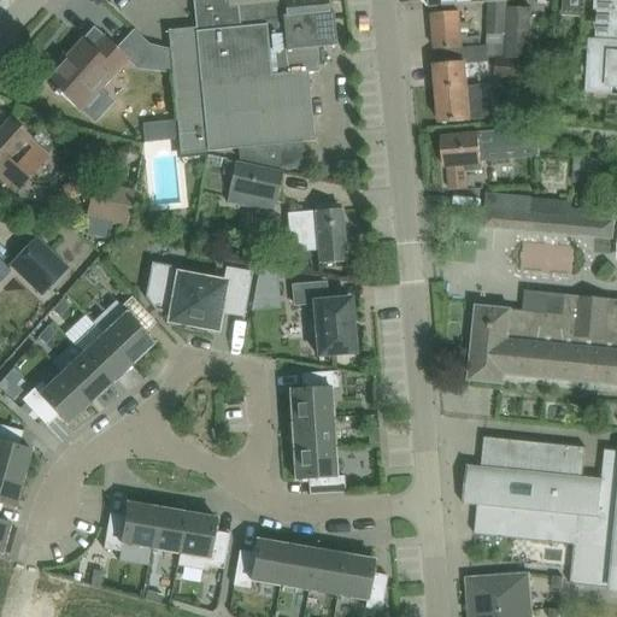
[(195,34),(168,36),(169,47),(172,78),(176,112),(176,118),(178,134),(180,156),(207,153),(238,150),(239,159),(289,171),(305,164),(303,144),(315,142),(307,74),(319,72),(317,48),(336,46),(333,12),(328,13),(327,0),(194,0),(198,33),(195,33),(195,34)]
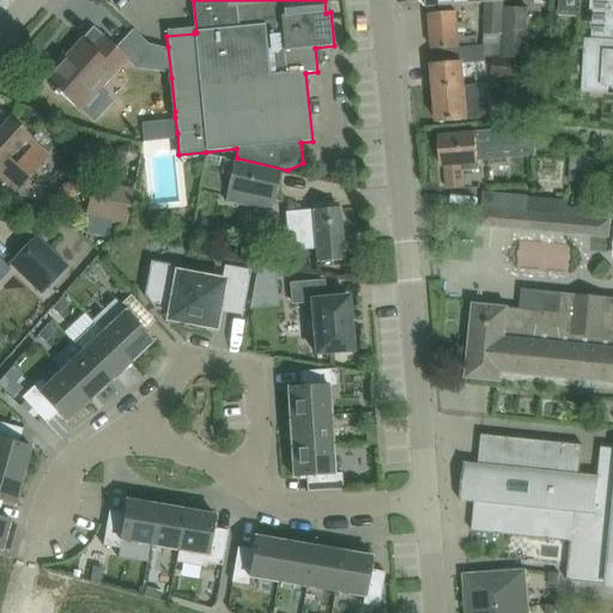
[(559,0),(559,17),(587,18),(588,0),(559,0)]
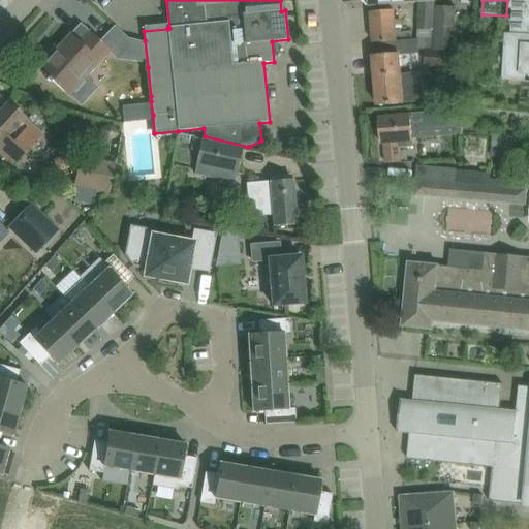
[(528,35),(505,34),(502,81),(525,82),(525,75),(528,75),(528,0),(507,0),(506,16),(507,16),(507,1),(511,2),(511,10),(515,10),(512,33),(528,34),(528,35)]
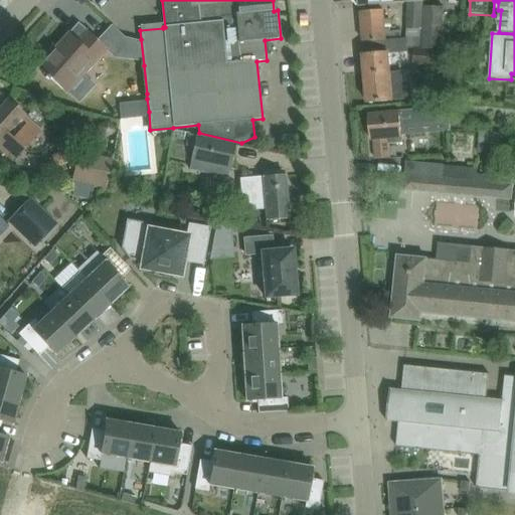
[(408,2),(408,39),(423,40),(423,1),(408,2)]
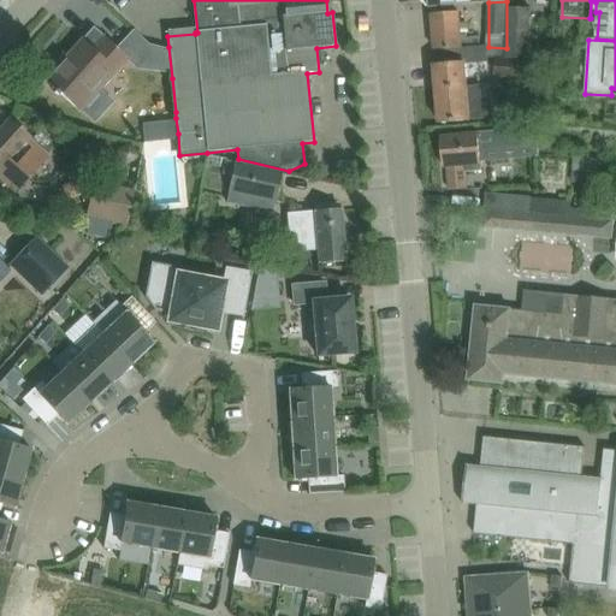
[(509,48),(507,48),(507,57),(509,57),(529,58),(532,10),(510,9),(509,48)]
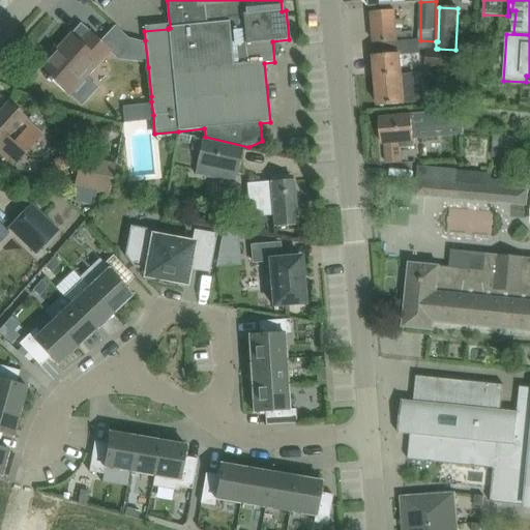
[(375,43),(398,41),(414,40),(414,31),(404,31),(404,26),(404,19),(395,20),(394,10),(372,12),(375,43)]
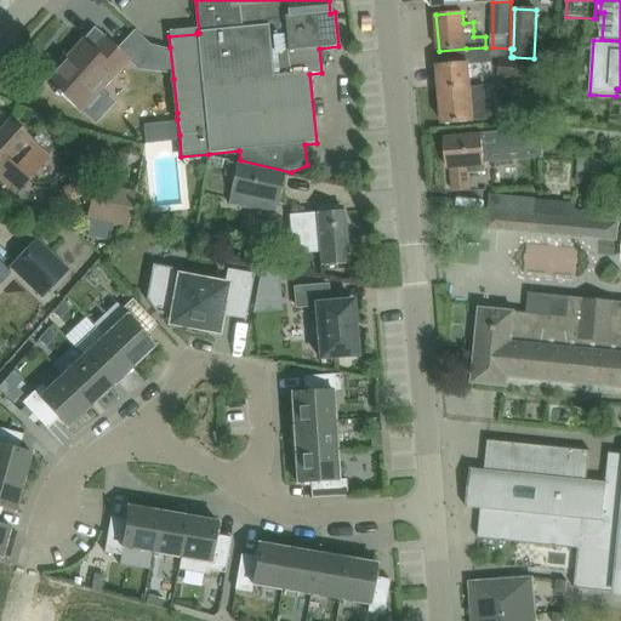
[(45,81),(80,113),(129,58),(95,28),(83,40),(45,81)]
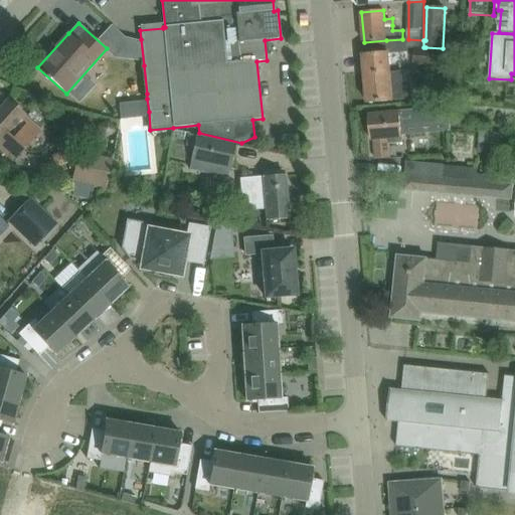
[(119,35),(114,58),(144,65),(141,39),(119,35)]
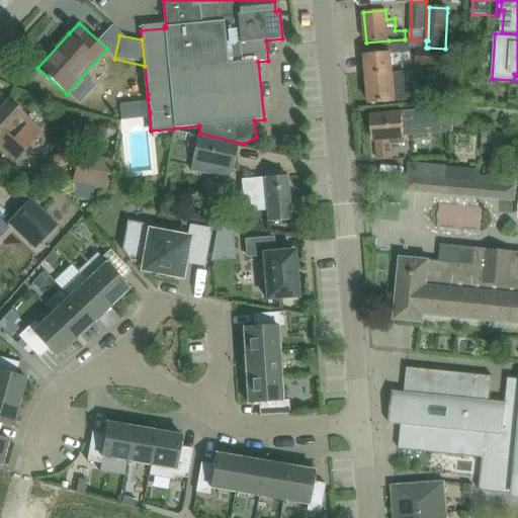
[(425,76),(443,78),(446,52),(421,49),(426,48),(426,40),(411,39),(405,39),(389,40),(390,51),(418,49),(416,64),(426,65),(425,76)]
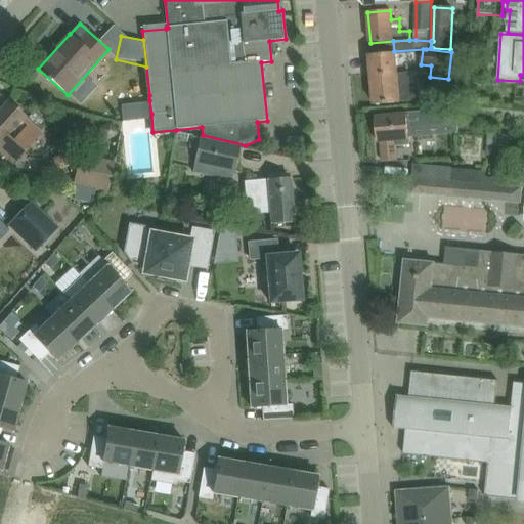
[(375,105),(395,103),(413,101),(410,72),(394,74),(392,53),(372,55),(374,75),(372,75),(375,105)]
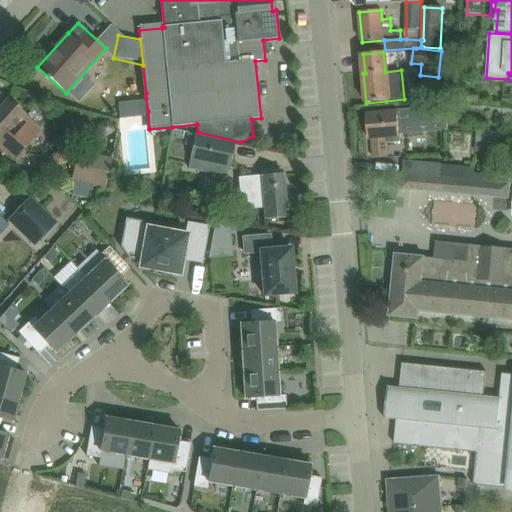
[(25,115),(8,99),(0,107),(0,148),(13,160),(41,129),(25,115)]
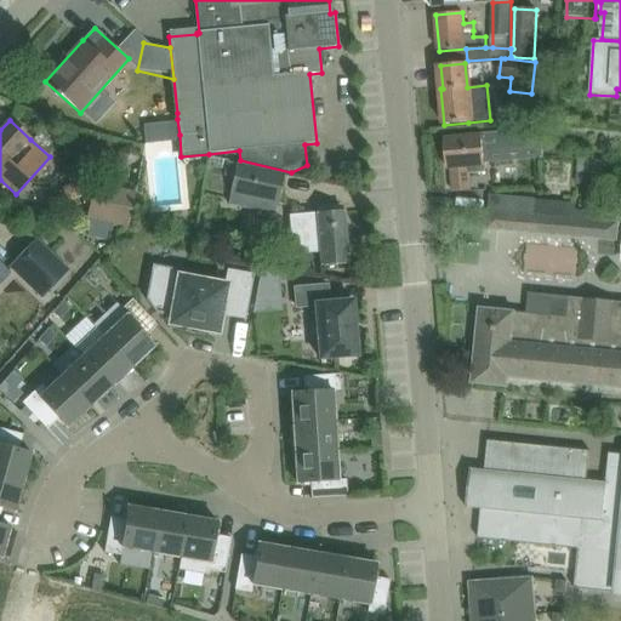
[(471,192),(469,171),(486,170),(485,151),(512,148),(511,134),(469,137),(445,140),(448,169),(451,167),(454,193),(471,192)]
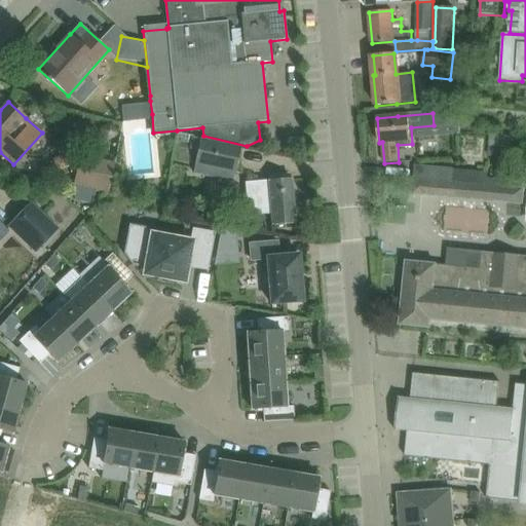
[(489,134),(489,147),(497,148),(512,149),(513,136),(489,134)]
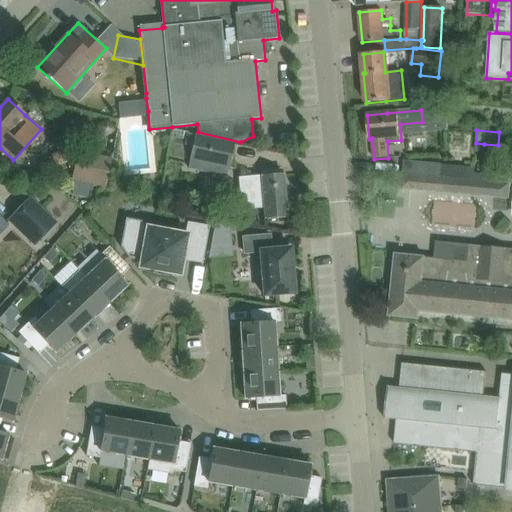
[(234,143),(195,135),(190,159),(229,167),(234,143)]
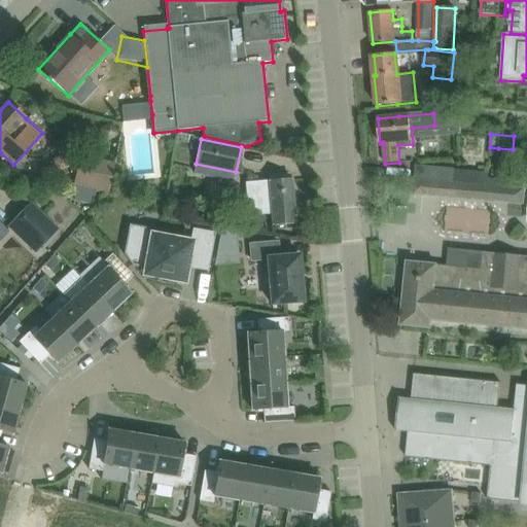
[(93,190),(108,192),(114,163),(79,155),(73,186),(93,190)]
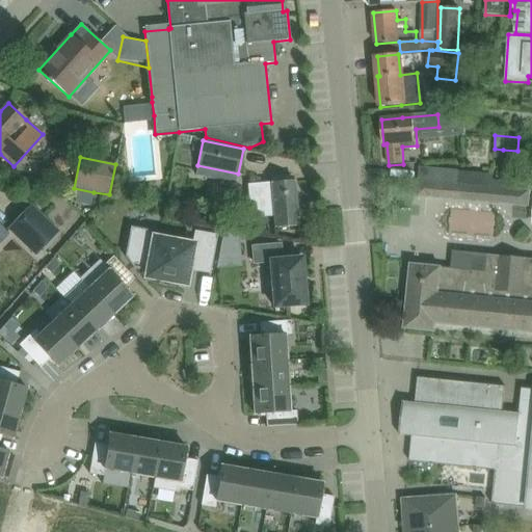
[(422,167),(420,181),(444,183),(459,184),(494,188),(495,179),(496,170),(485,169),(484,174),(460,170),(447,169),(422,167)]
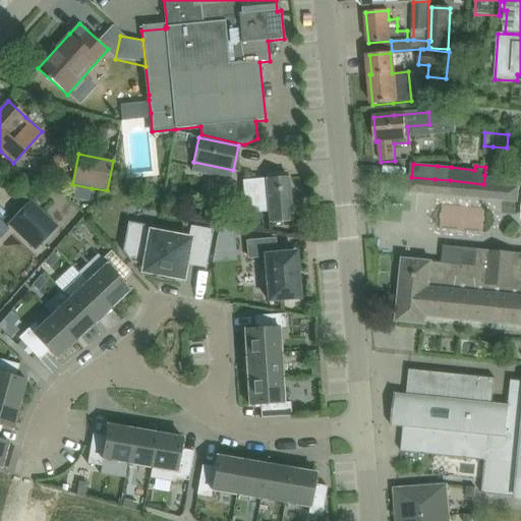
[(268,178),(247,180),(242,181),(245,215),(269,213),(270,224),(293,222),(289,177),(279,177),(278,172),(267,173),(268,178)]
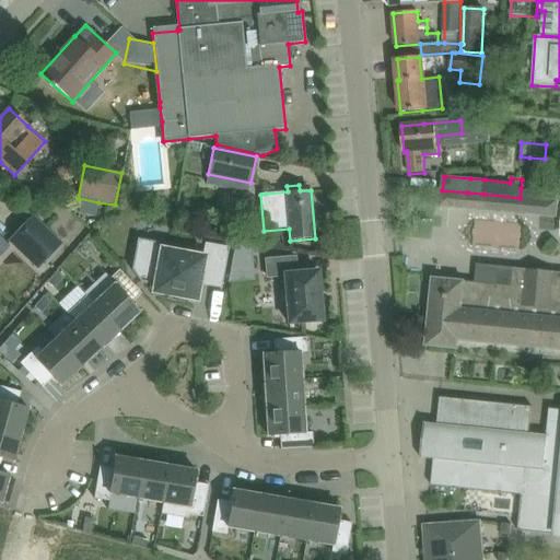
[(442,190),(441,205),(466,207),(467,193),(442,190)]
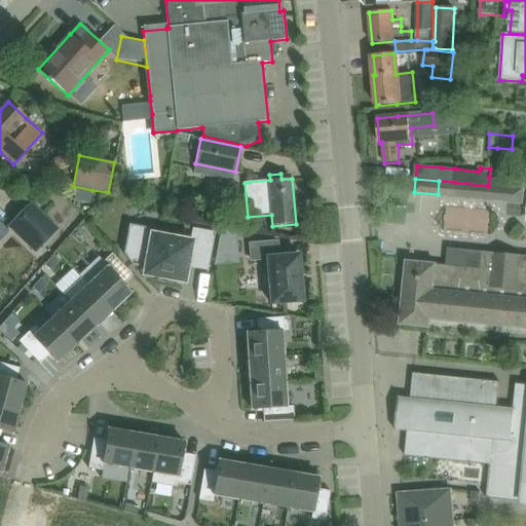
[(37,253),(58,230),(31,204),(9,226),(37,253)]
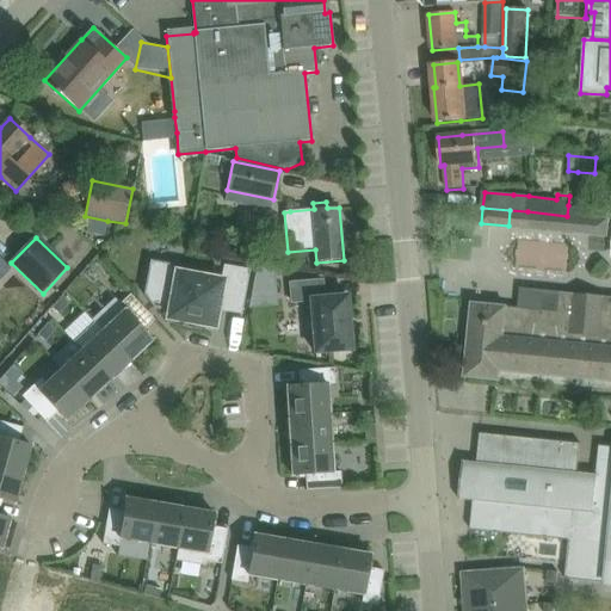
[(150,260),(144,295),(153,308),(170,310),(168,319),(214,327),(217,310),(241,315),(250,270),(223,265),(221,281),(199,277),(201,270),(150,260)]
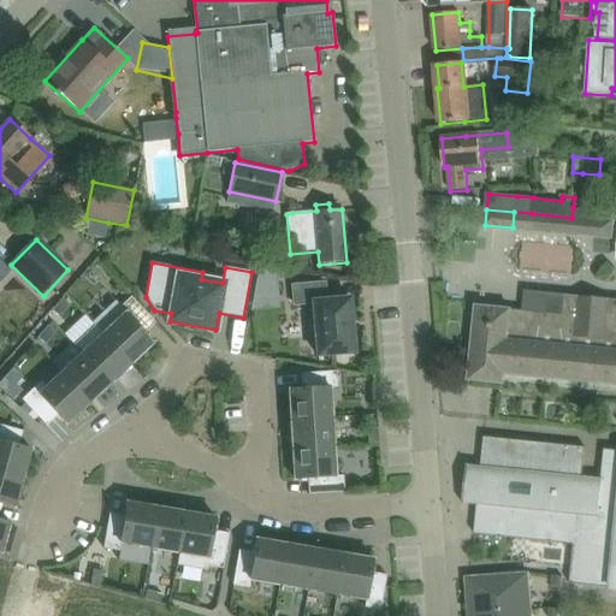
[(318,356),(355,354),(350,298),(326,300),(325,283),(292,285),(294,306),(313,303),(318,356)]
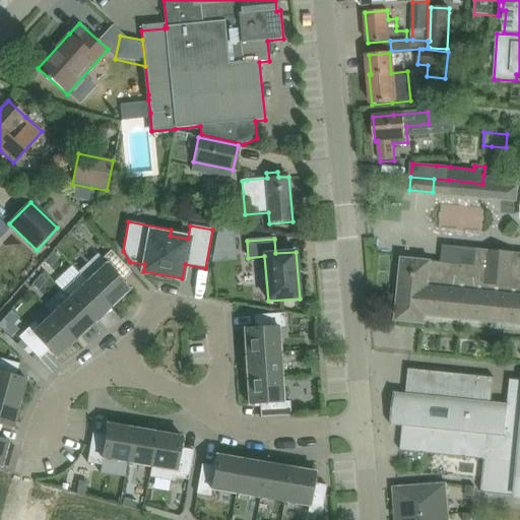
[(519,252),(443,246),(442,262),(402,259),(396,321),(426,324),(427,316),(519,324),(519,252)]
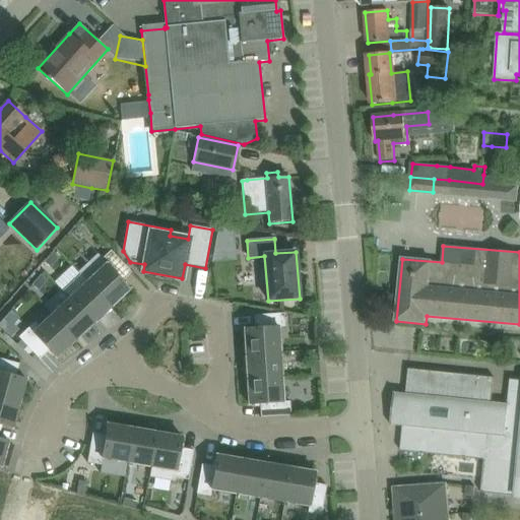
[(101,260),(96,255),(78,272),(87,282),(111,308),(130,289),(122,281),(132,272),(111,251),(101,260)]
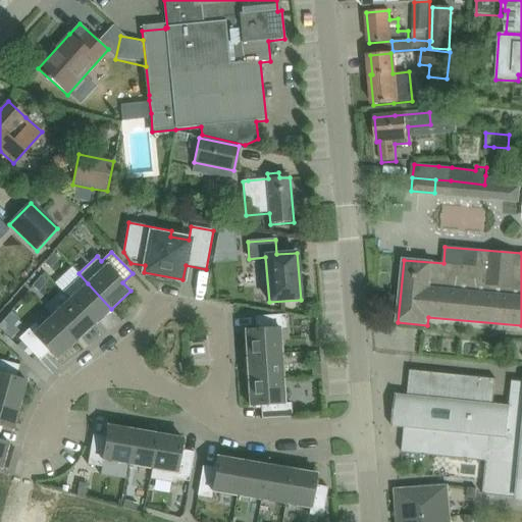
[(53,253),(45,263),(51,268),(59,259),(53,253)]
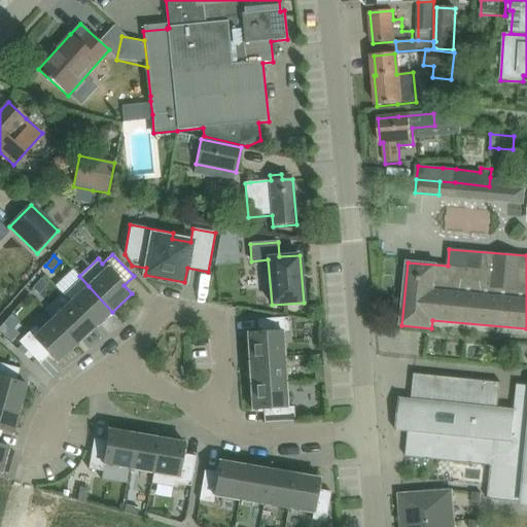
[(41,279),(33,288),(39,294),(47,284),(41,279)]
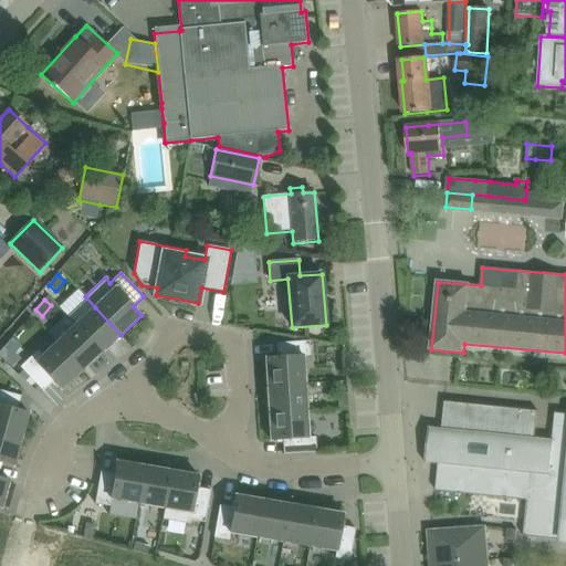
[(121,335),(95,307),(75,325),(101,353),(121,335)]
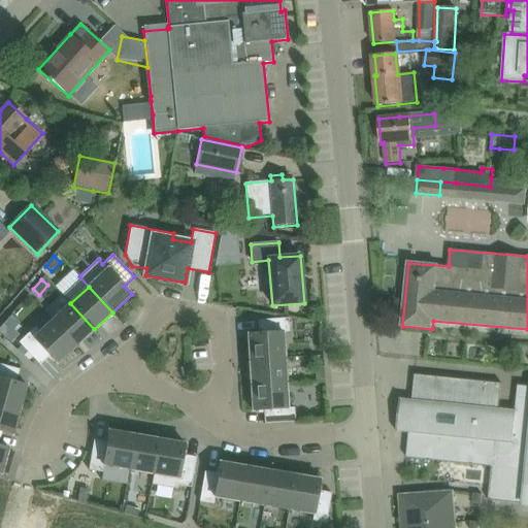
[(94,329),(70,303),(53,321),(76,345),(94,329)]
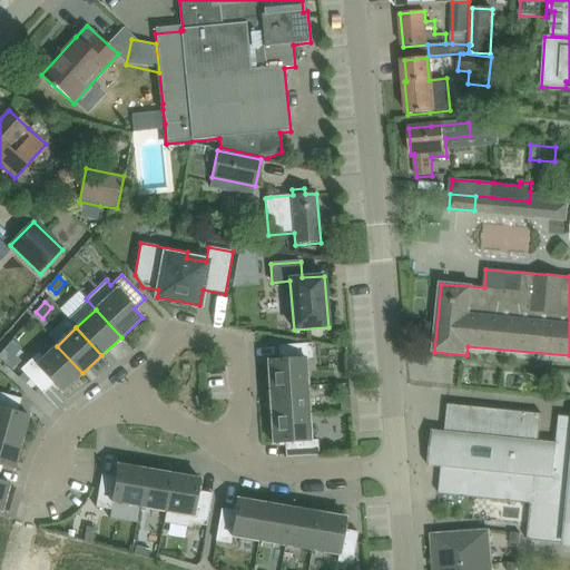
[(269,390),(307,386),(305,360),(313,359),(312,344),(278,346),(279,360),(267,361),(269,390)]
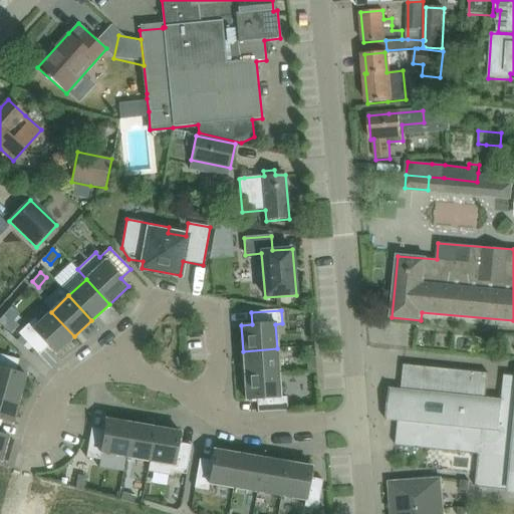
[(74,336),(51,312),(33,328),(28,324),(18,333),(39,355),(48,346),(55,354),(74,336)]
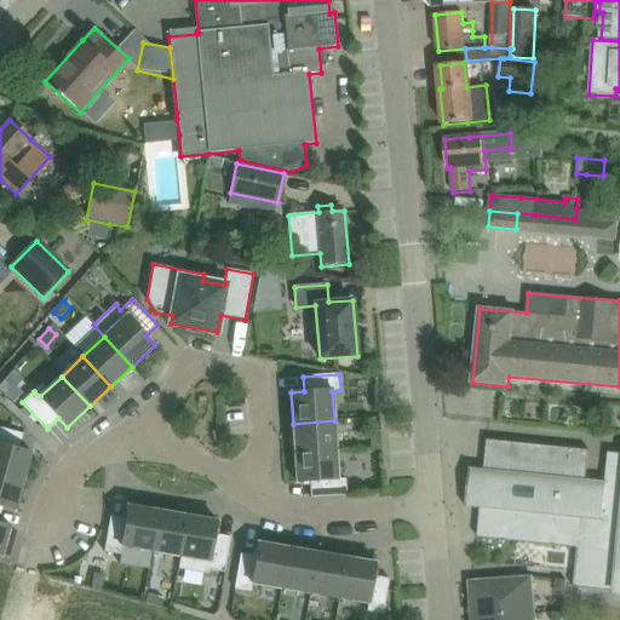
[(334,420),(293,424),(294,453),(336,449),(334,420)]
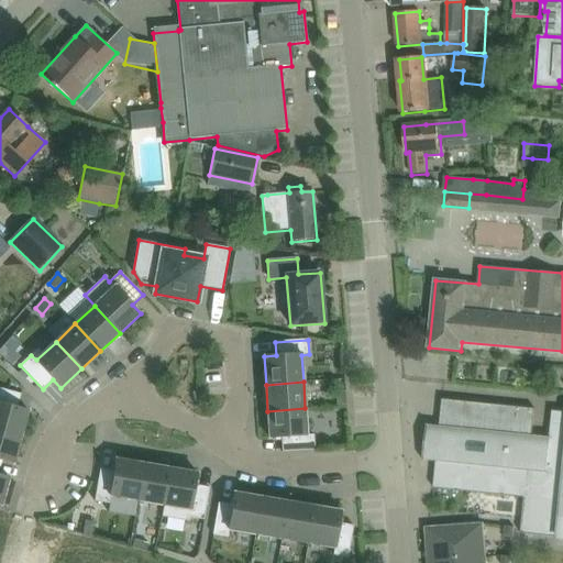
[(0,431),(21,438),(29,411),(17,408),(21,395),(0,388),(0,431)]
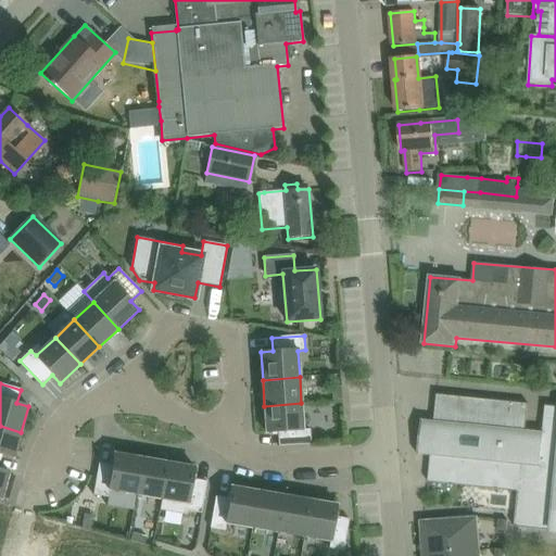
[(331,388),(332,402),(342,401),(341,387),(331,388)]
